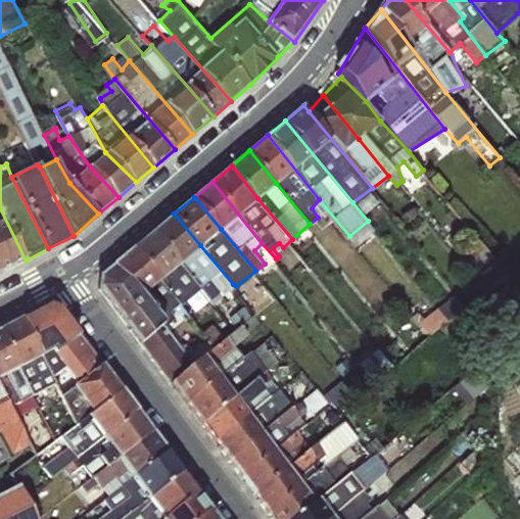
[(0,272),(26,261),(0,208),(0,272)]
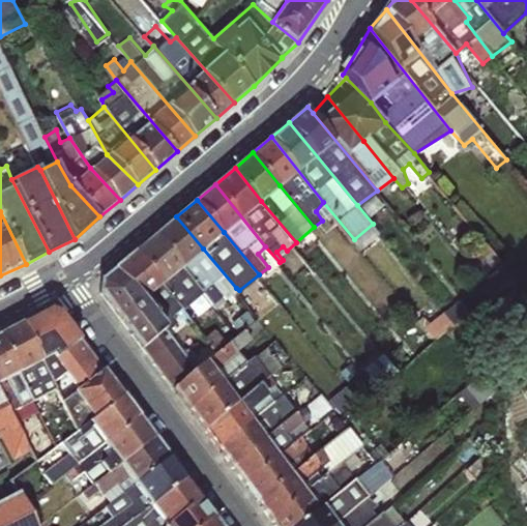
[(236,288),(203,249),(176,216),(157,233),(208,296),(217,305),(227,298),(225,295),(236,288)]
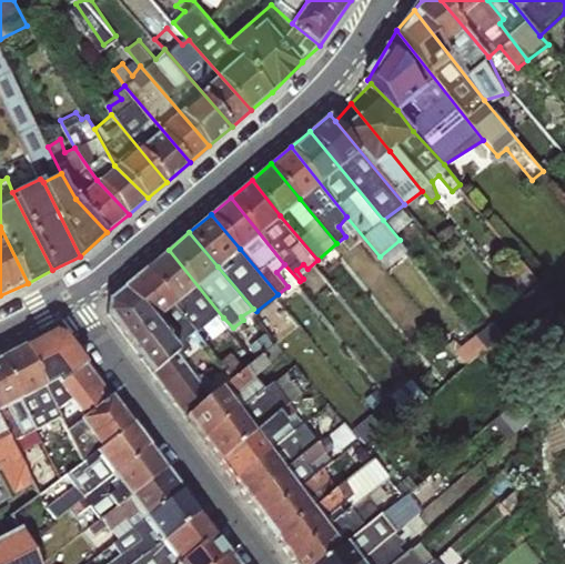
[(200,332),(223,318),(169,250),(147,268),(195,329),(200,332)]
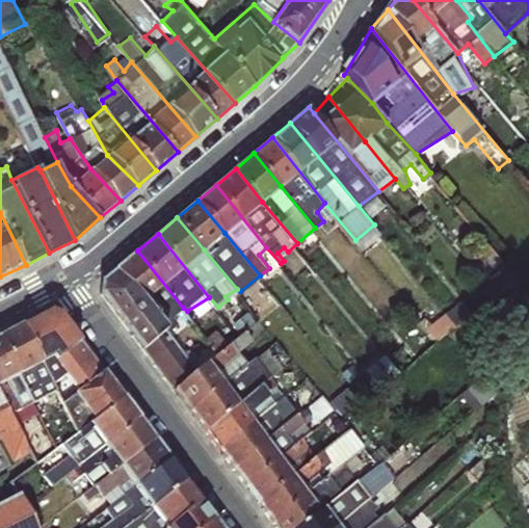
[(183,308),(137,251),(117,268),(165,328),(168,332),(179,323),(174,316),(183,308)]
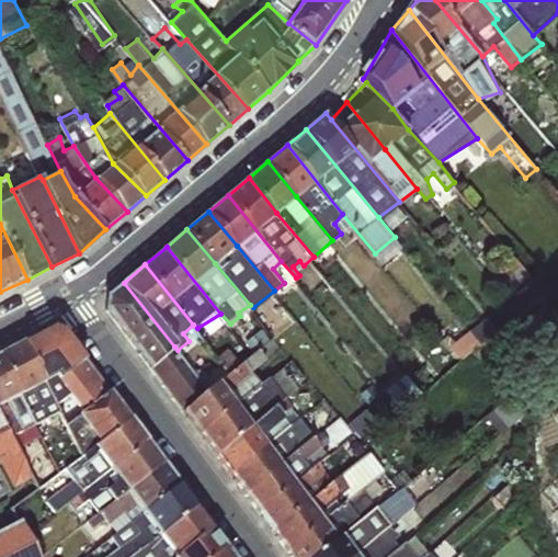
[(174,347),(124,283),(110,296),(109,305),(152,364),(174,347)]
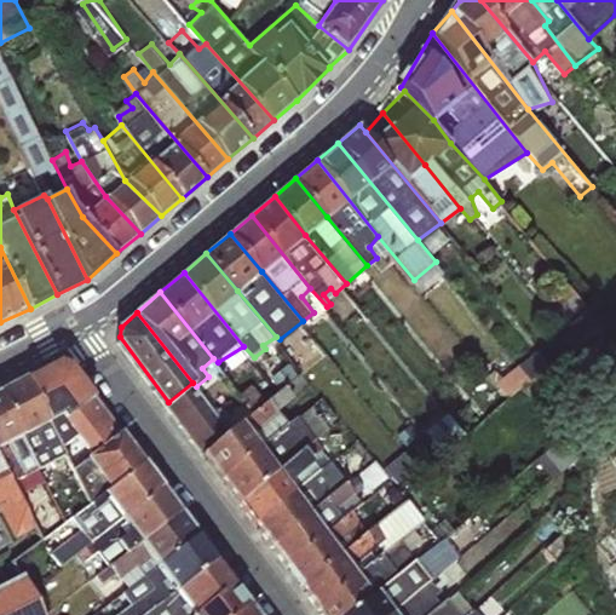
[(57,357),(26,375),(67,452),(74,467),(121,431),(70,362),(57,357)]
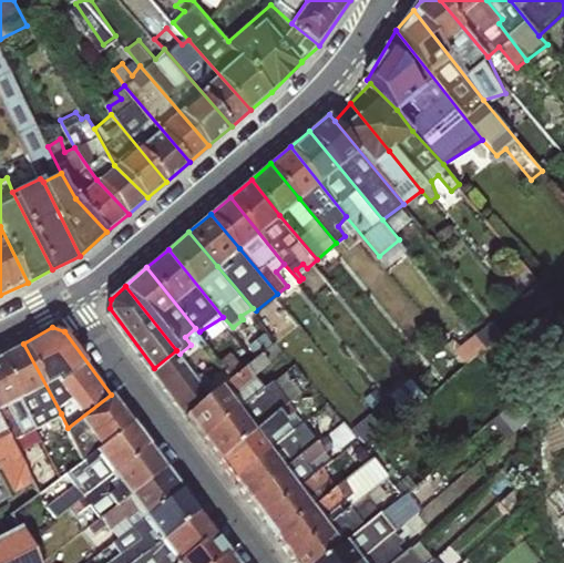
[(37,427),(61,413),(23,344),(1,355),(37,427)]
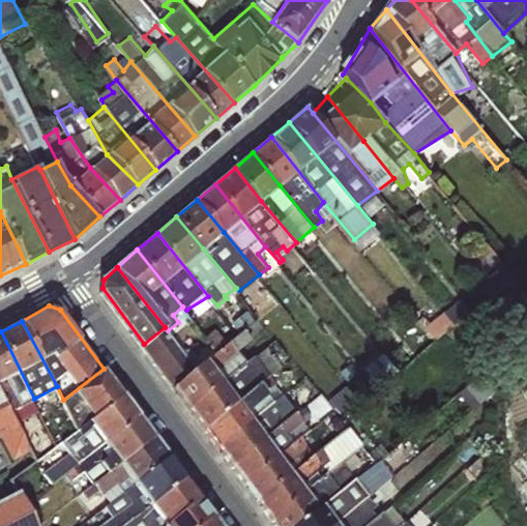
[(189,406),(246,360),(238,350),(252,338),(244,328),(206,360),(175,386),(189,406)]
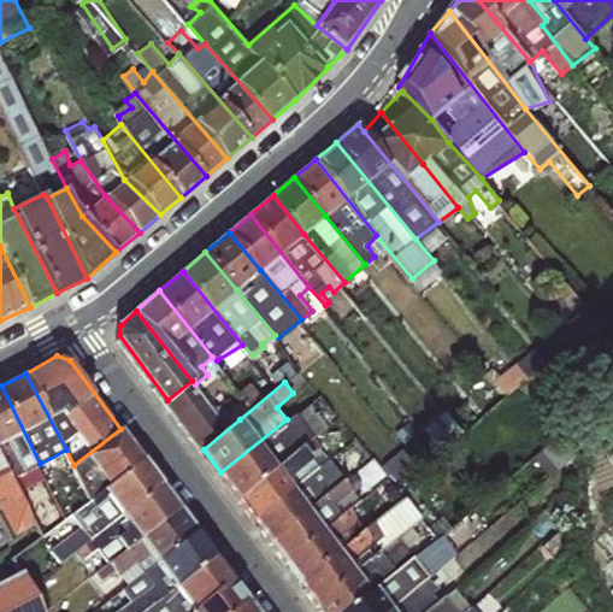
[(0,448),(16,476),(40,464),(1,386),(0,386),(0,448)]
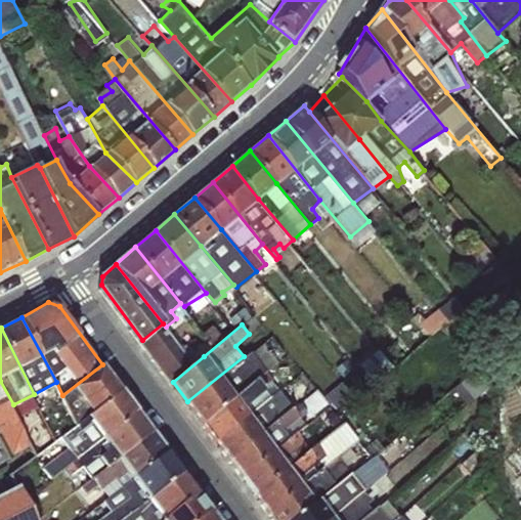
[(268,371),(276,362),(265,342),(244,356),(187,401),(204,423),(235,397),(268,371)]
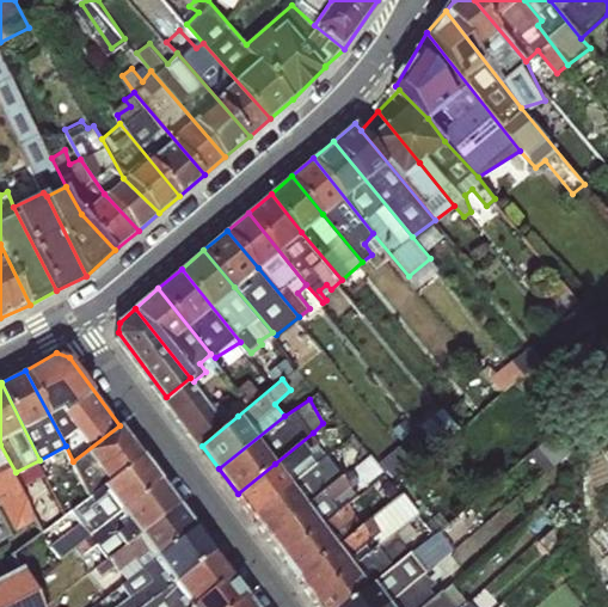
[(142,455),(120,425),(73,461),(91,494),(142,455)]
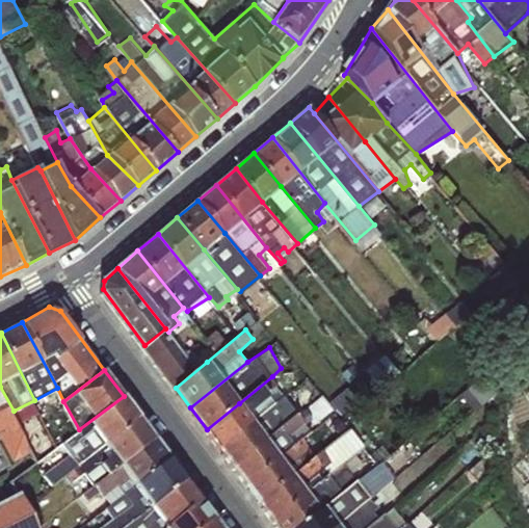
[(219,446),(252,421),(285,395),(272,376),(239,403),(207,429),(219,446)]
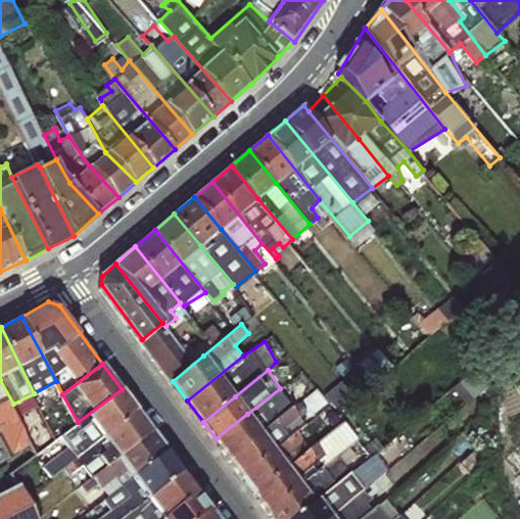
[(31,440),(13,404),(0,380),(0,452),(11,472),(58,438),(52,427),(31,440)]
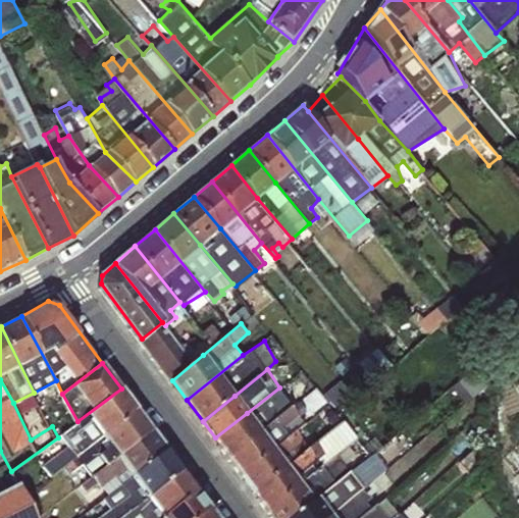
[(228,455),(291,405),(279,387),(247,413),(215,437),(228,455)]
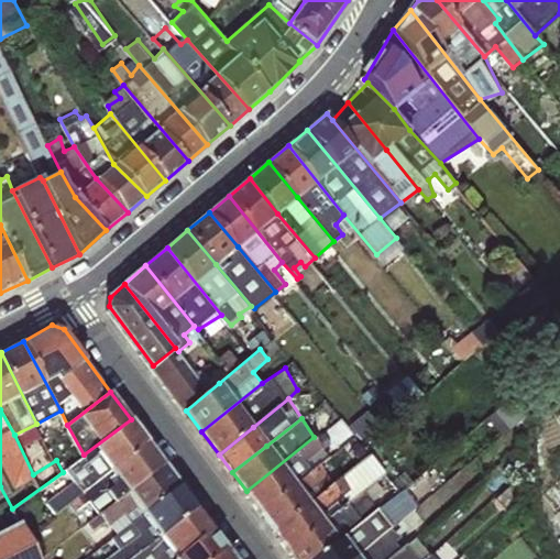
[(56,511),(73,500),(147,441),(131,419),(84,455),(68,468),(75,480),(48,500),(56,511)]
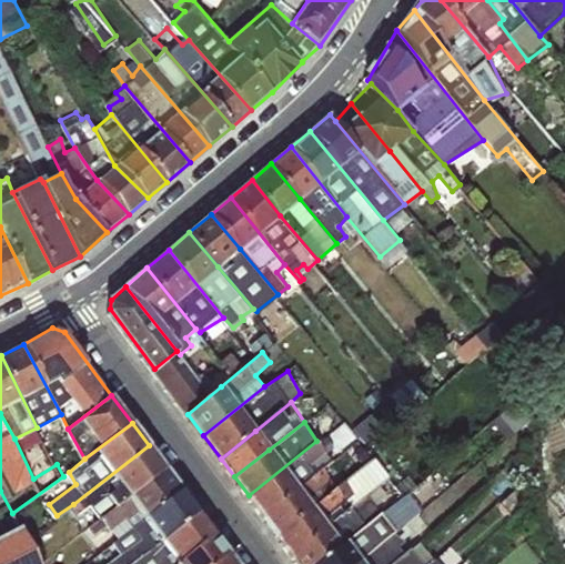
[(264,517),(322,469),(340,452),(334,444),(325,451),(318,441),(316,441),(249,495),(264,517)]
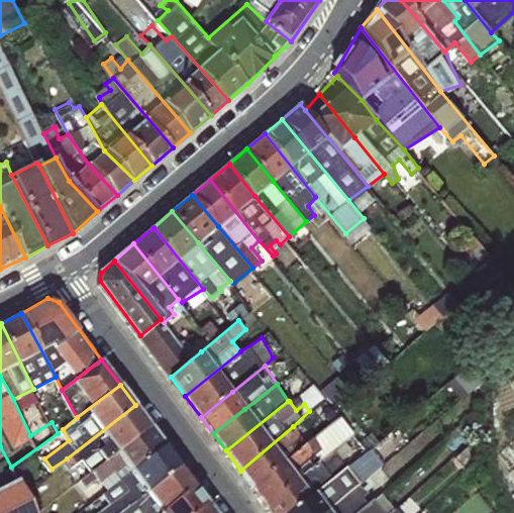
[(83,456),(92,469),(150,425),(135,405),(67,458),(72,466),(83,456)]
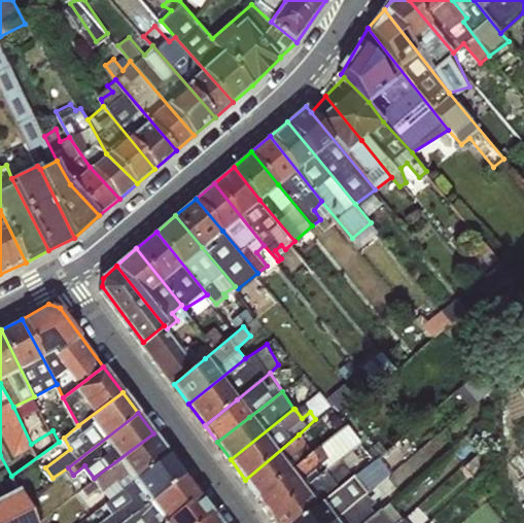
[(327,456),(354,431),(347,424),(311,451),(257,497),(270,515),(333,462),(327,456)]
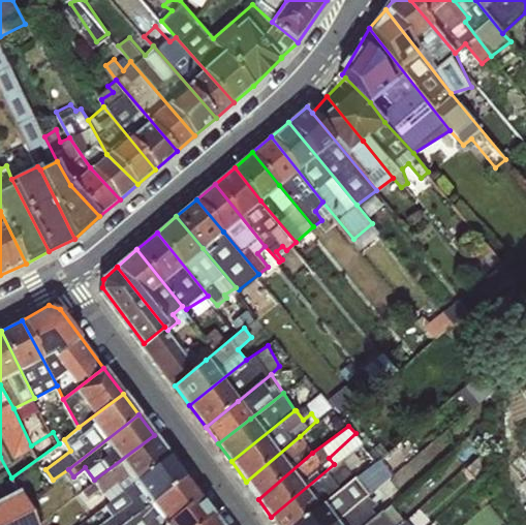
[(169,456),(154,435),(94,480),(83,489),(88,495),(100,487),(111,500),(169,456)]
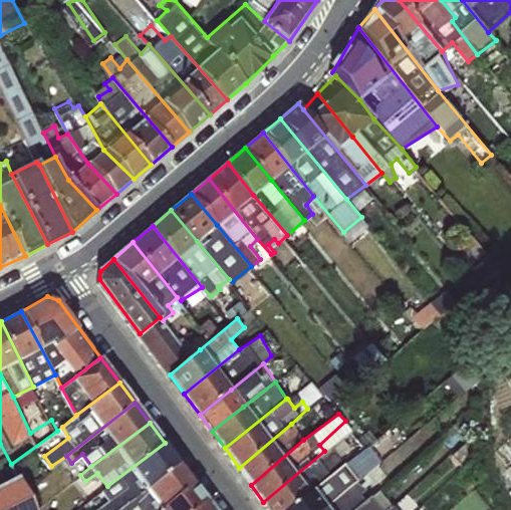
[(251,485),(303,440),(291,424),(239,468),(251,485)]
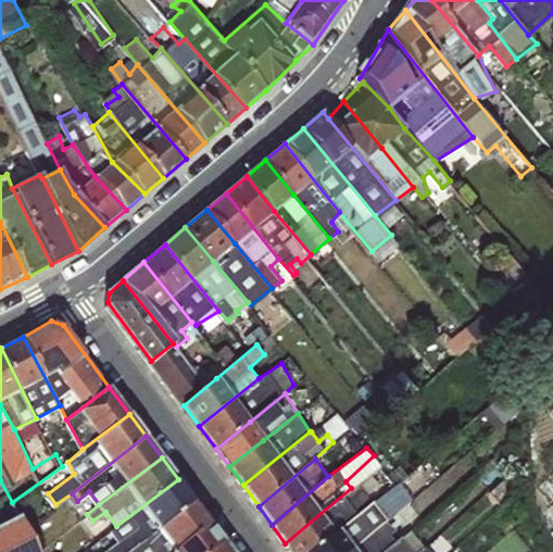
[(109,551),(126,551),(196,501),(178,479),(116,526),(112,530),(118,540),(108,550),(109,551)]
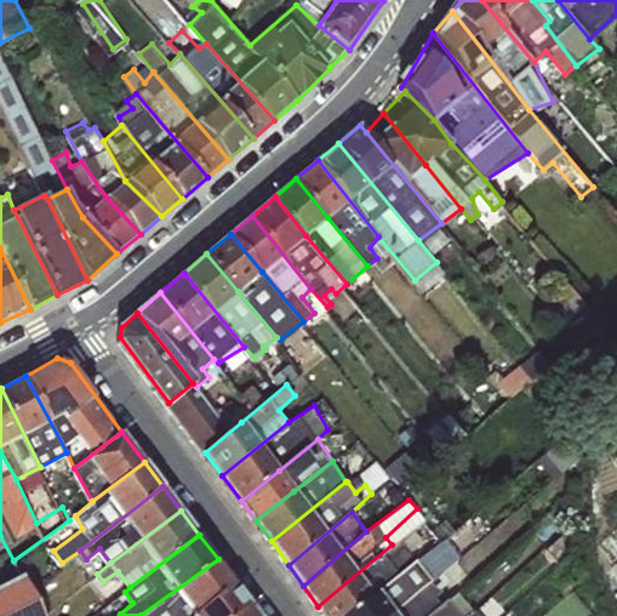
[(325,615),(347,615),(416,560),(399,540),(392,545),(318,606),(325,615)]
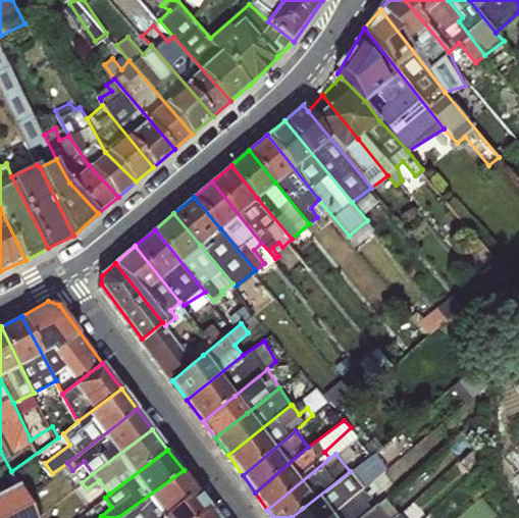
[(356,476),(376,461),(371,455),(350,471),(292,517),(326,517),(330,515),(362,487),(356,476)]
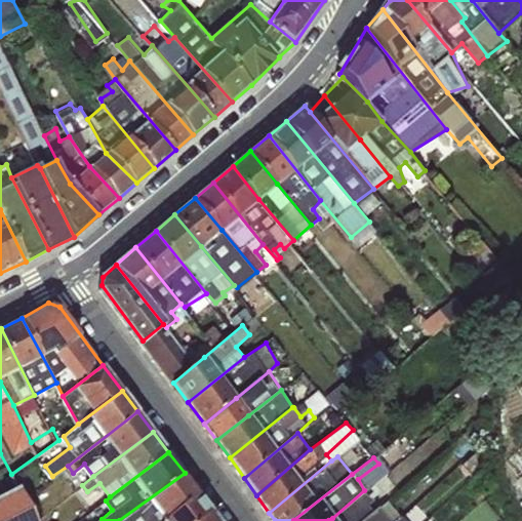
[(162,520),(199,493),(185,473),(119,520),(162,520)]
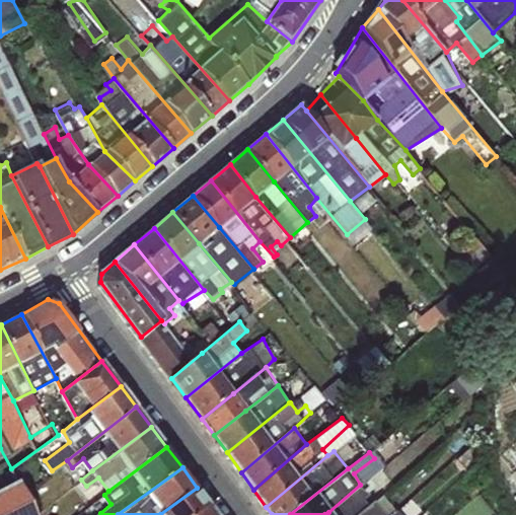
[(357,514),(381,495),(376,489),(390,475),(382,467),(367,481),(372,490),(366,493),(360,485),(328,512),(324,514),(357,514)]
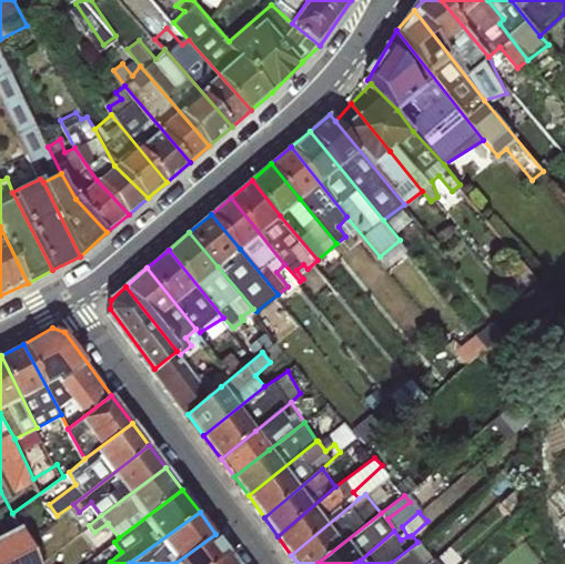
[(41,563),(22,529),(0,540),(0,563),(41,563)]
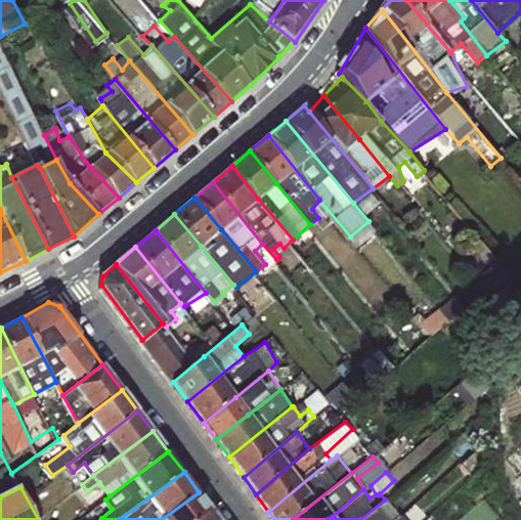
[(162,519),(197,519),(212,509),(199,492),(162,519)]
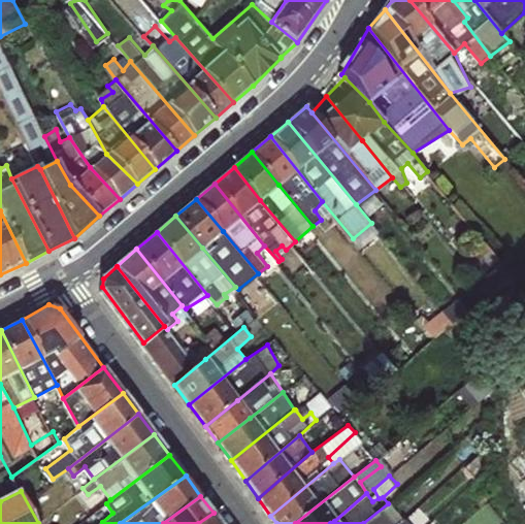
[(396,523),(403,518),(391,502),(388,503),(363,523),(396,523)]
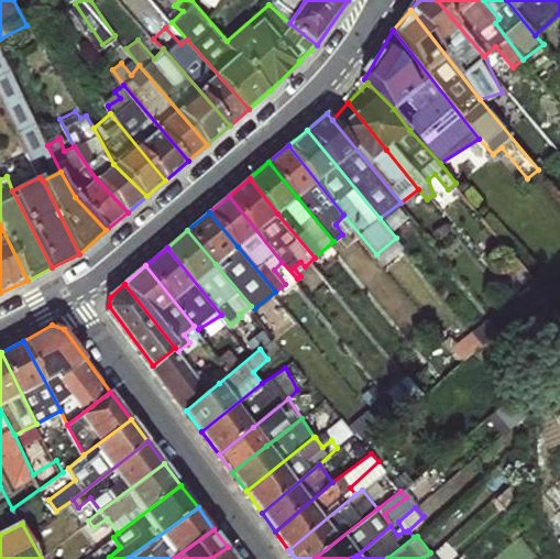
[(235,558),(228,547),(211,558),(235,558)]
